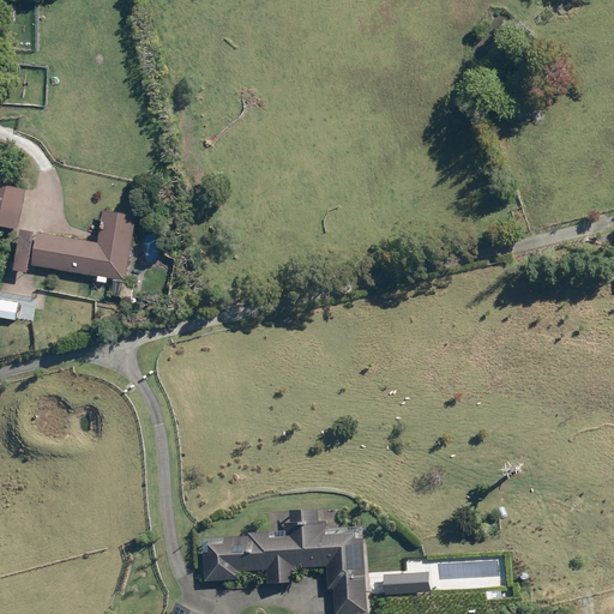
[(0,182),(0,224),(17,229),(26,188),(0,182)]
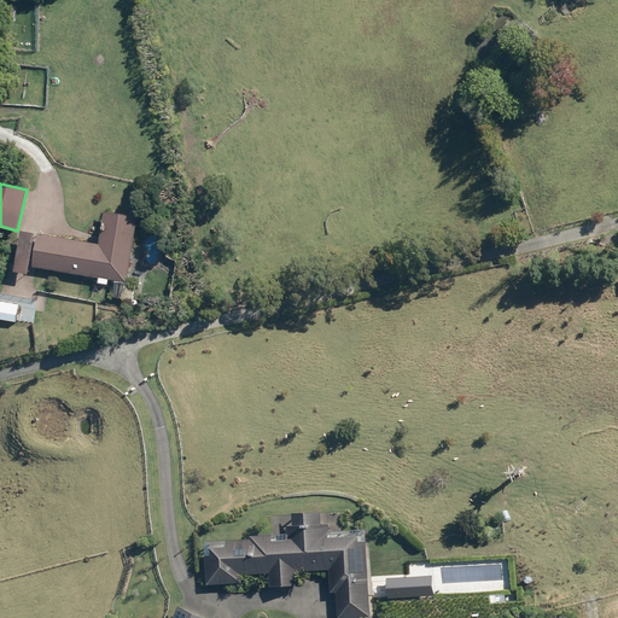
[(110,279),(117,280),(115,296),(134,299),(138,281),(127,280),(138,217),(104,211),(99,245),(39,234),(33,267),(99,278),(99,284),(109,285),(110,279)]
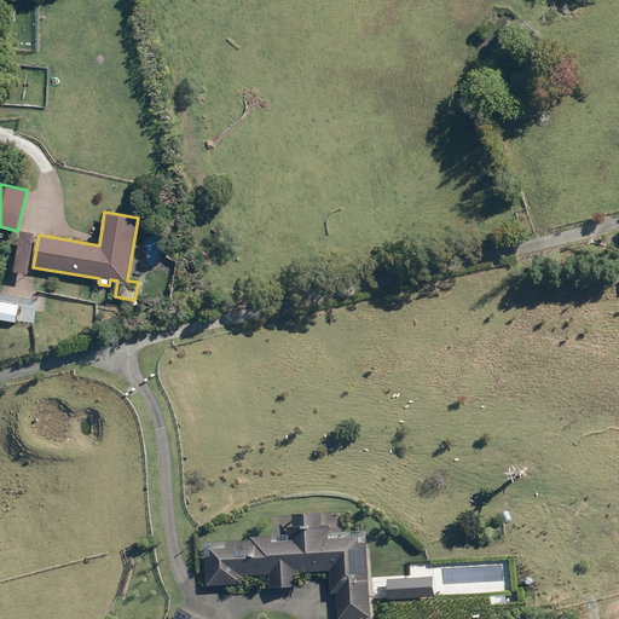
[(22,231),(15,272),(29,275),(36,233),(22,231)]
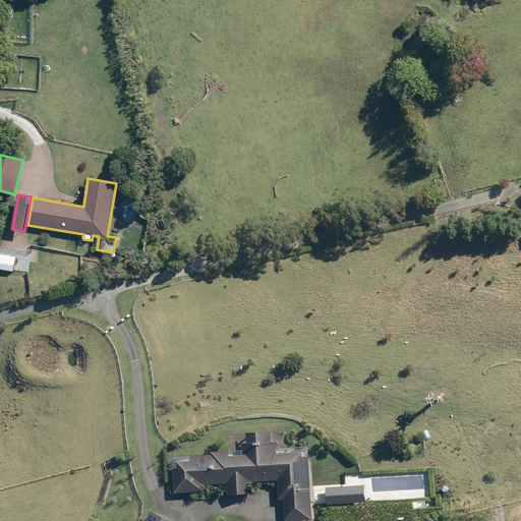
[(0,246),(0,268),(25,274),(30,252),(0,246)]
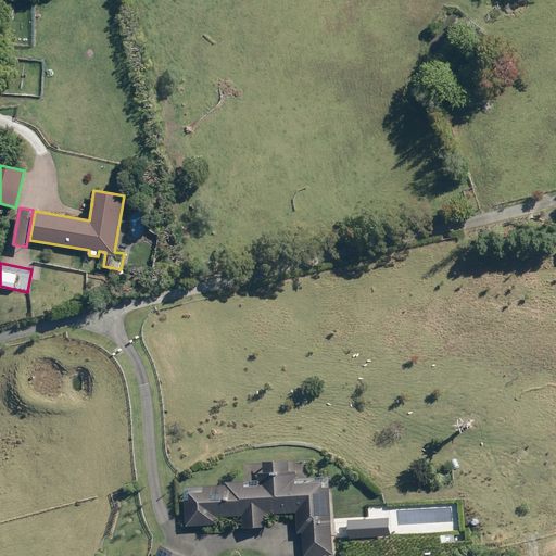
[(335,554),(331,490),(326,491),(326,487),(299,488),(298,476),(292,476),(292,465),(267,466),(267,476),(262,476),(262,489),(248,490),(248,484),(228,485),(229,488),(206,489),(206,495),(193,495),(193,503),(188,503),(189,527),(219,526),(218,517),(244,516),(245,528),(270,527),(269,514),(299,513),(300,532),(305,532),(306,555),(335,554)]
